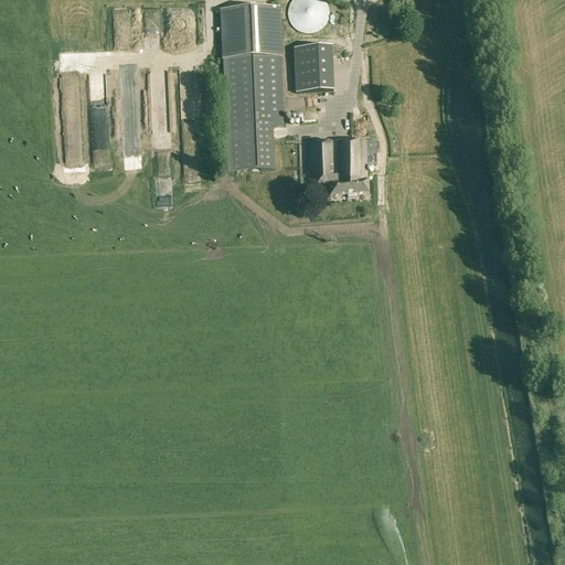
[(288,14),(288,18),(289,21),(290,23),(292,27),(295,30),(298,32),(300,33),(304,34),(307,34),(310,34),(313,34),(317,33),(320,32),(322,30),(324,27),(327,23),(328,21),(329,18),(329,14),(329,11),(328,8),(327,4),(326,1),(323,0),(292,0),(292,1),(290,4),(289,8),(288,11),(288,14)]
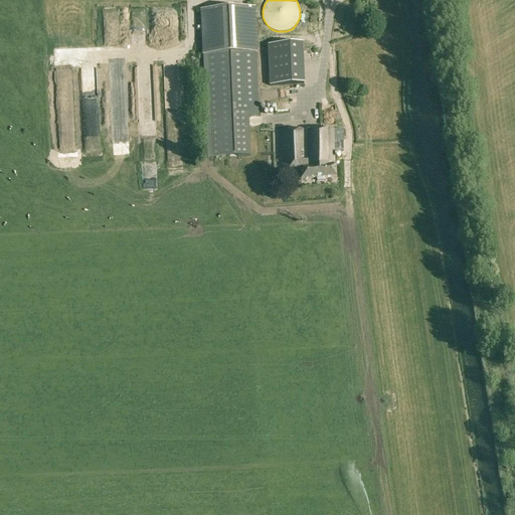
[(202,9),(203,54),(205,119),(207,157),(250,155),(248,117),(259,116),(254,7),(202,9)]
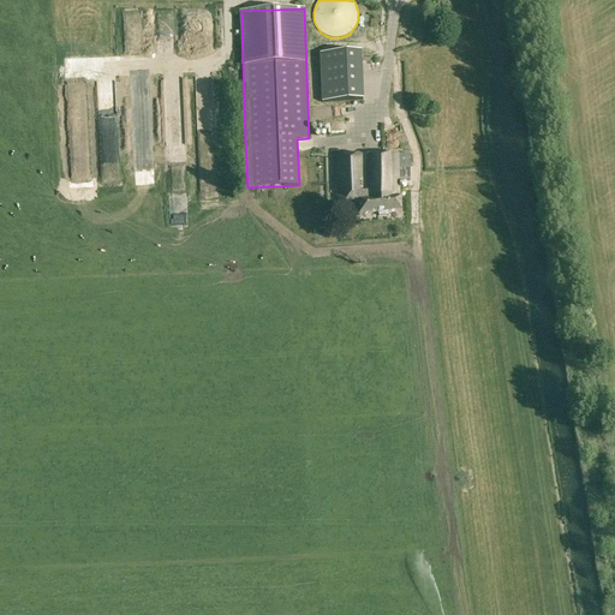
[(363,54),(321,55),(323,105),(364,103),(363,54)]
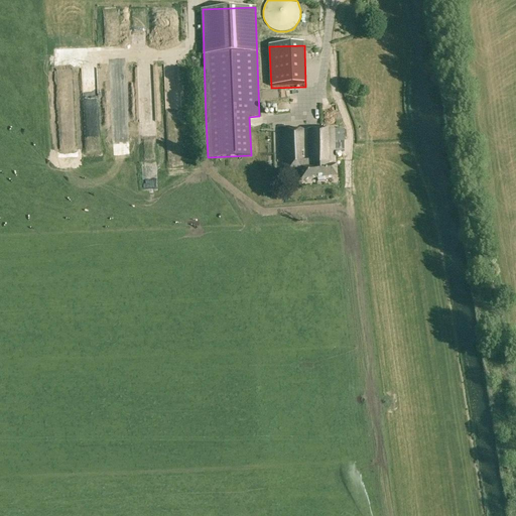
[(87,110),(100,111),(101,97),(88,97),(87,110)]
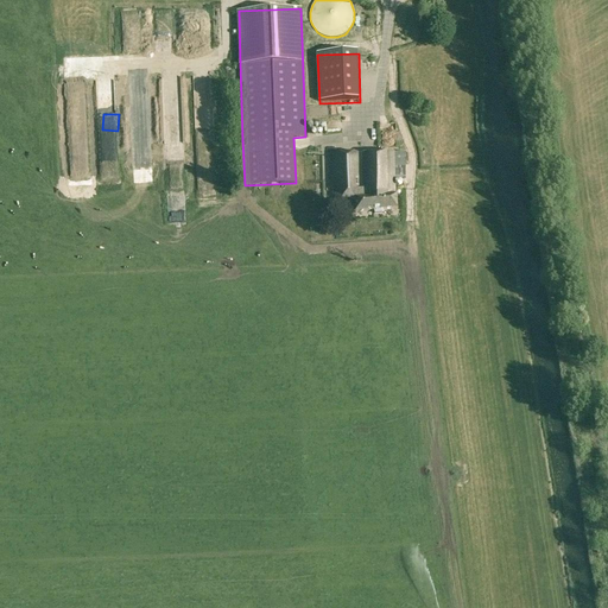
[(392,137),(397,146),(405,143),(401,133),(392,137)]
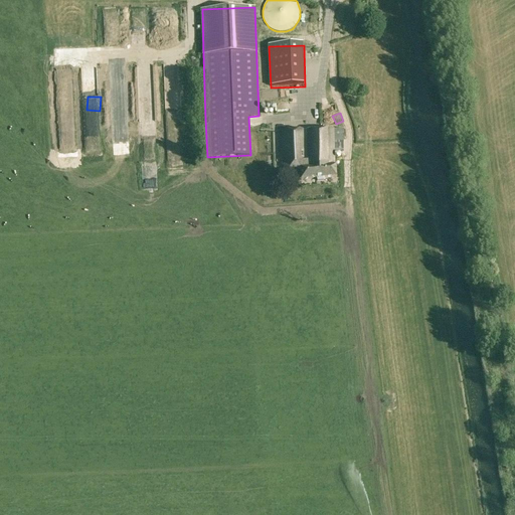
[(336,177),(335,166),(334,166),(333,130),(283,131),(283,169),(301,168),(301,178),(336,177)]
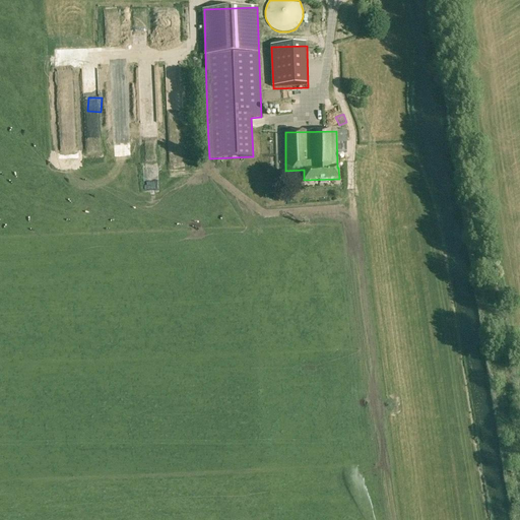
[(134,183),(134,173),(125,172),(125,183),(134,183)]
